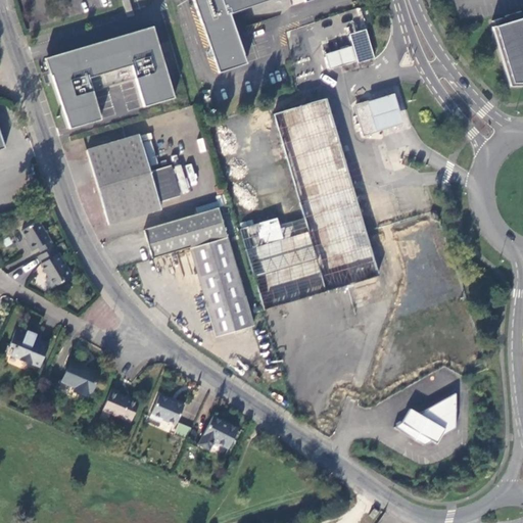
[(127,15),(133,13),(128,0),(123,0),(122,0),(127,15)]
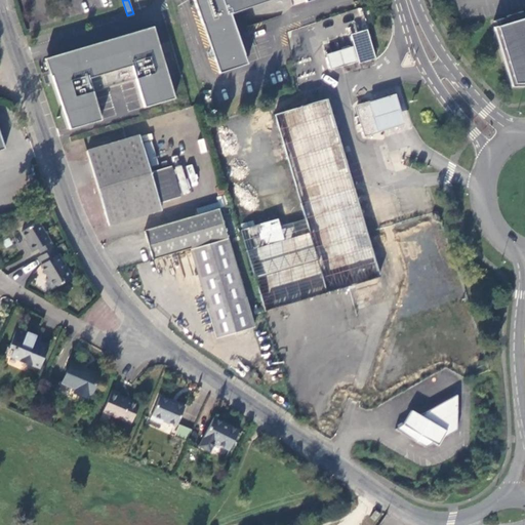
[(245,64),(229,13),(233,12),(270,0),(304,0),(305,2),(311,0),(193,0),(217,73),(245,64)]
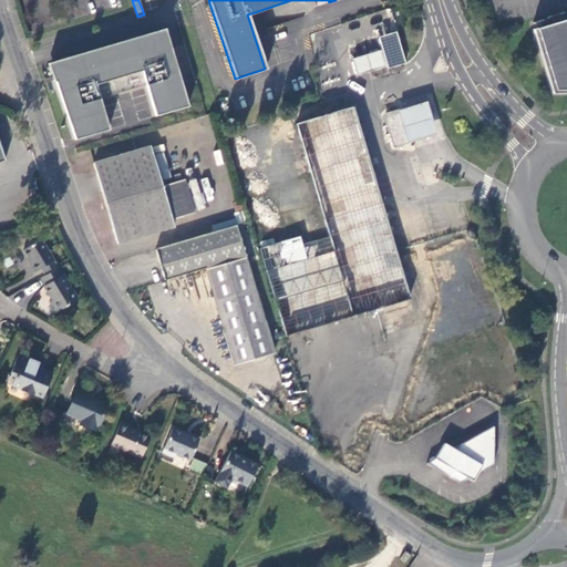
[(315,0),(307,0),(310,9),(317,7),(315,0)]
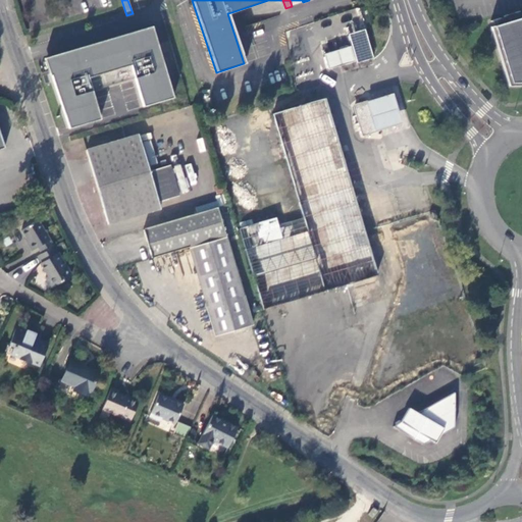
[(508,87),(521,86),(521,24),(518,12),(503,17),(505,23),(490,28),(508,87)]
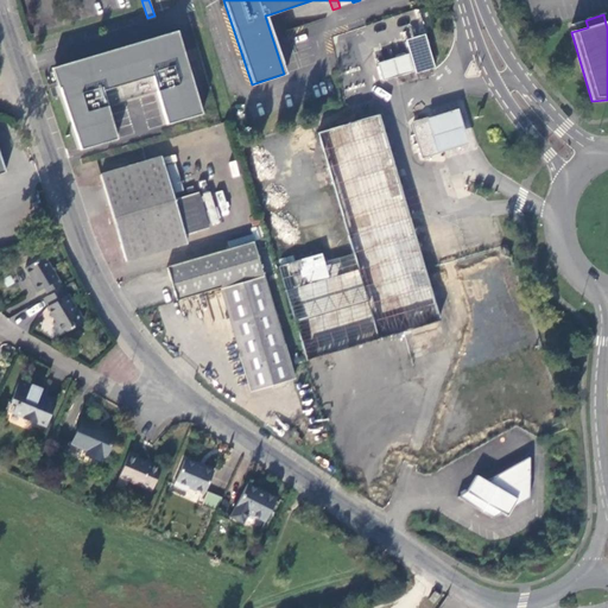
[(177,31),(51,68),(58,89),(59,88),(81,150),(116,139),(107,106),(157,92),(166,125),(201,114),(177,31)]
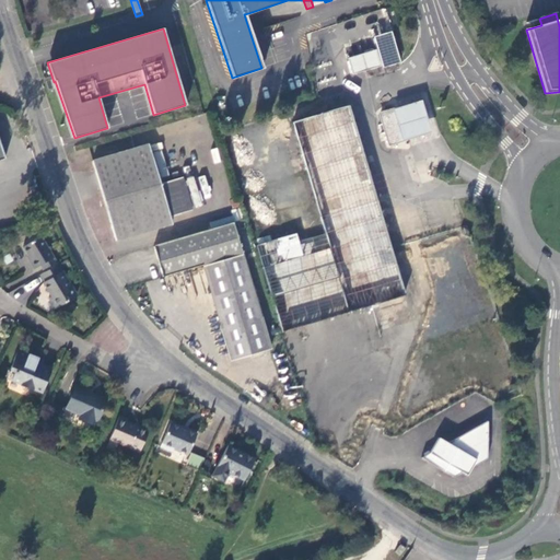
[(377,50),(348,58),(353,76),(400,62),(392,32),(373,36),(377,50)]
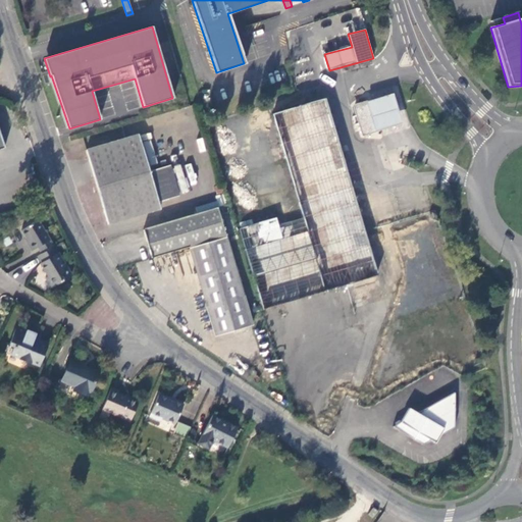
[(376,128),(376,131),(402,123),(393,94),(367,102),(368,103),(376,128)]
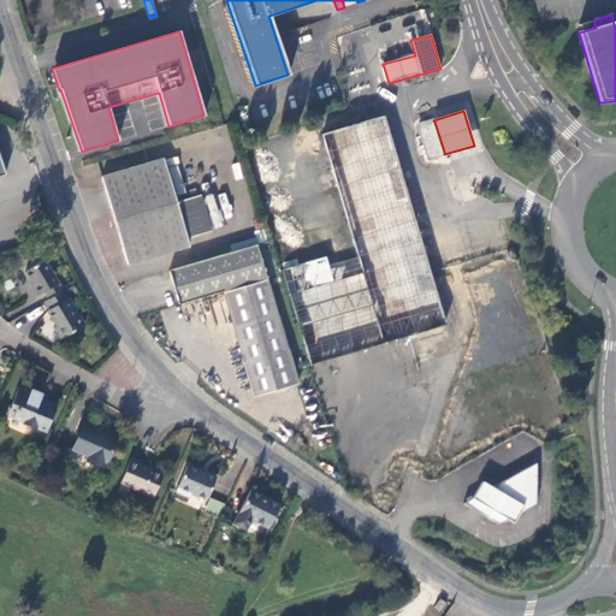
[(384,117),(321,135),(357,258),(329,267),(325,259),(283,271),(312,365),(445,324),(384,117)]
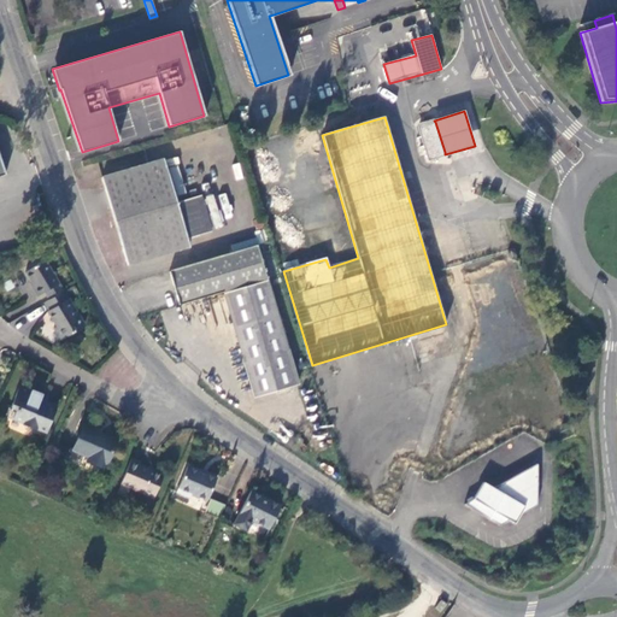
[(418,127),(428,157),(445,152),(435,122),(418,127)]
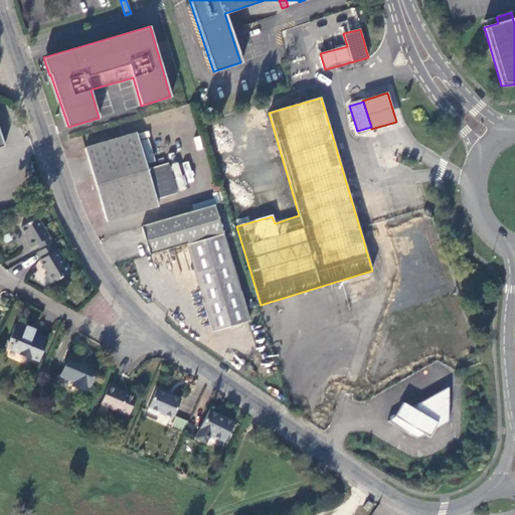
[(148,169),(138,132),(87,148),(108,220),(159,205),(157,198),(148,169)]
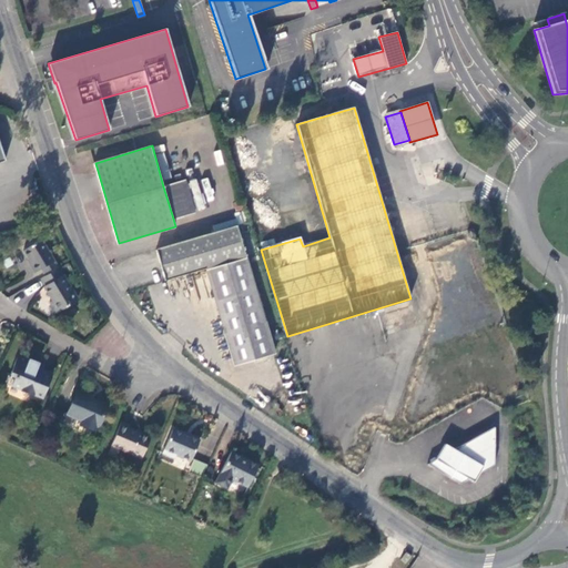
[(199,211),(208,208),(196,179),(186,182),(199,211)]
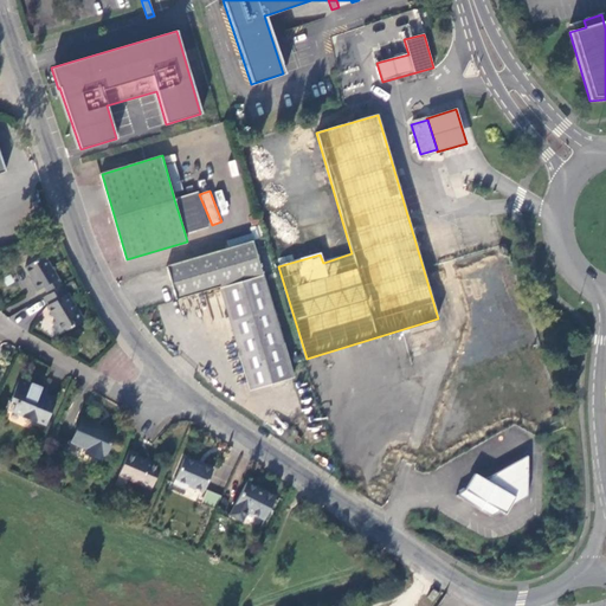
[(199,192),(174,199),(185,233),(208,226),(199,192)]
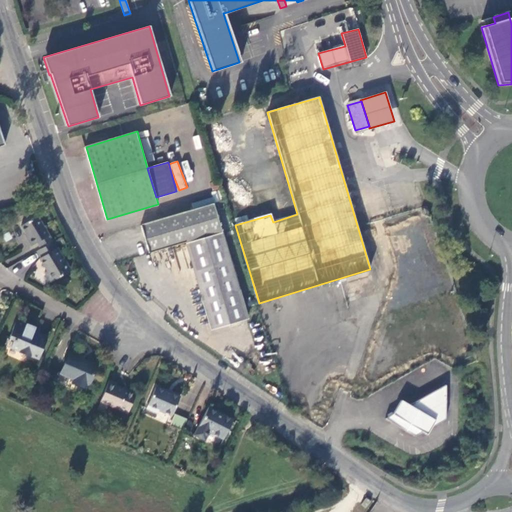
[(186,243),(222,232),(214,201),(141,226),(149,253),(186,241),(186,243)]
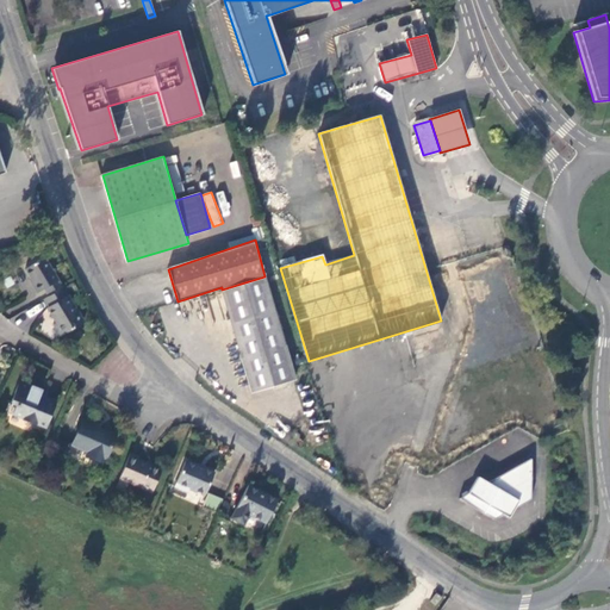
[(50,298),(66,288),(47,257),(26,269),(32,278),(41,293),(47,290),(50,298)]
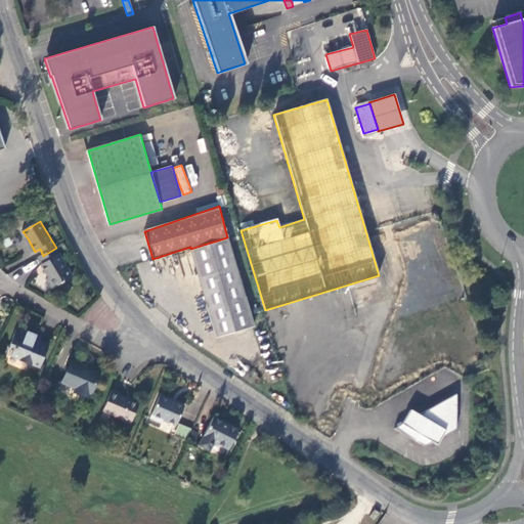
[(254,328),(227,237),(190,249),(216,338),(254,328)]
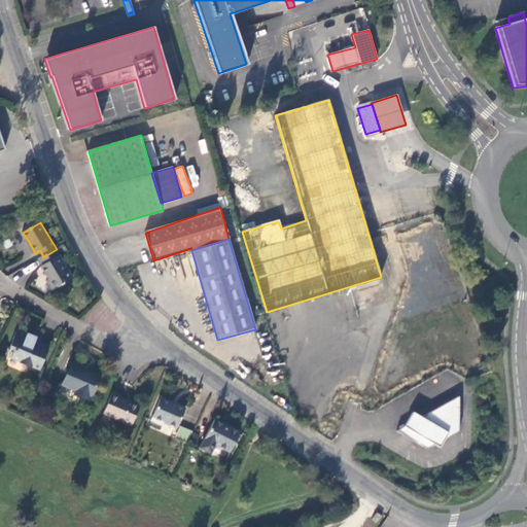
[(35,253),(28,240),(26,242),(33,254),(35,253)]
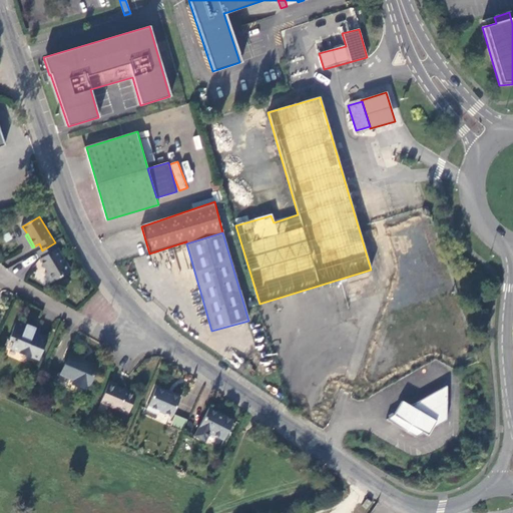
[(72,272),(55,242),(42,250),(38,253),(42,260),(41,261),(44,266),(48,273),(47,274),(53,283),(72,272)]
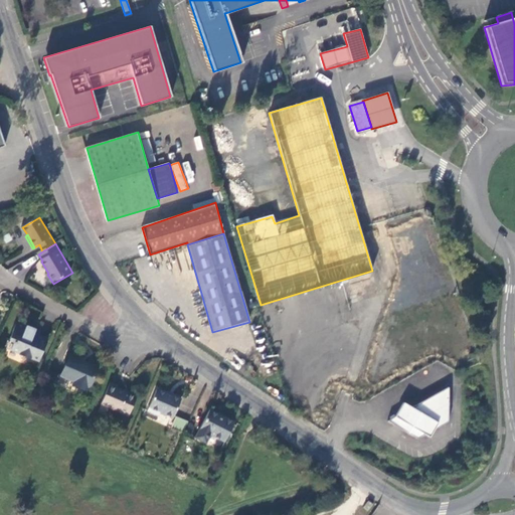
[(38,361),(48,340),(33,333),(35,329),(26,325),(26,327),(16,323),(6,348),(18,353),(18,354),(30,360),(31,358),(38,361)]
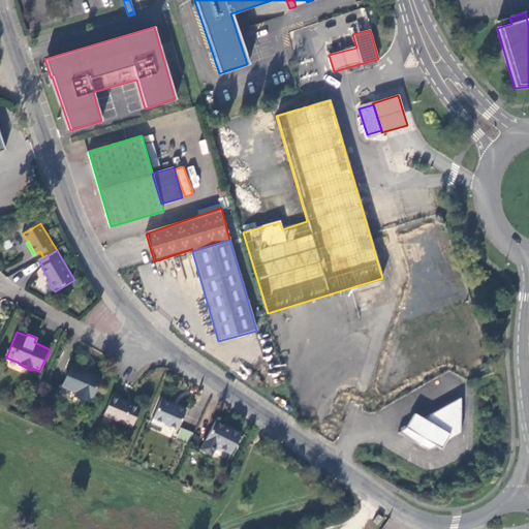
[(100,377),(71,366),(63,385),(76,392),(75,396),(88,401),(89,397),(92,398),(100,377)]
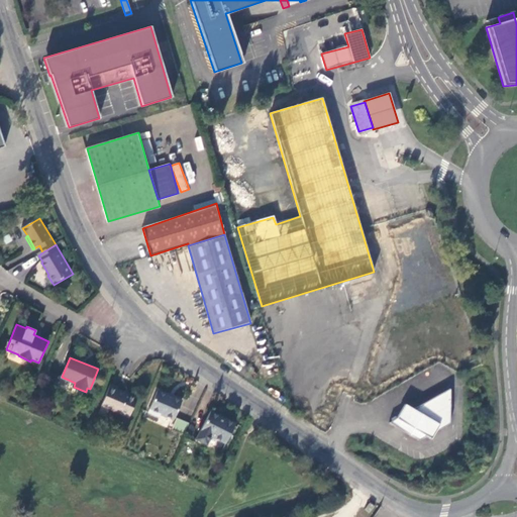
[(129,417),(137,397),(116,389),(117,387),(111,384),(101,406),(129,417)]
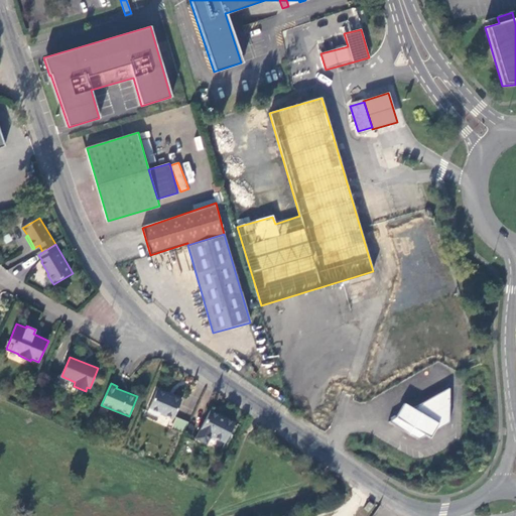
[(387,421),(417,438),(425,434),(429,437),(437,423),(448,422),(448,392),(444,389),(411,407),(403,403),(395,416),(387,421)]
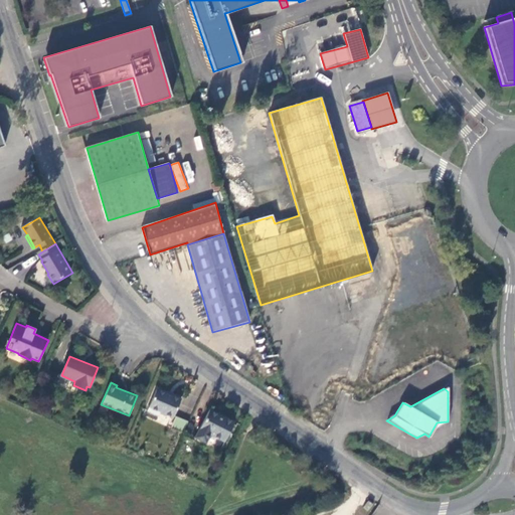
[(180,399),(157,389),(148,410),(159,414),(160,412),(173,417),(174,415),(180,399)]
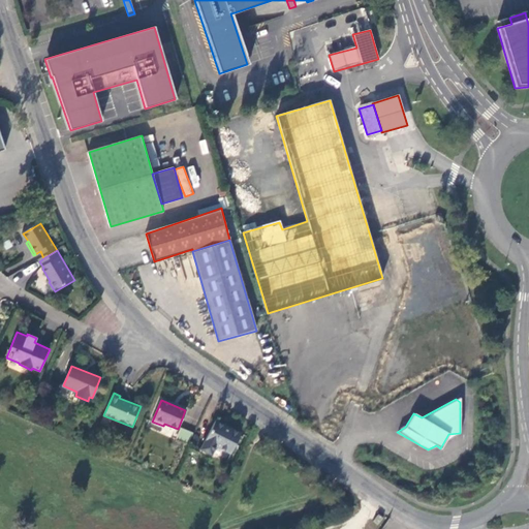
[(242,434),(216,422),(203,449),(213,455),(217,446),(231,454),(242,434)]
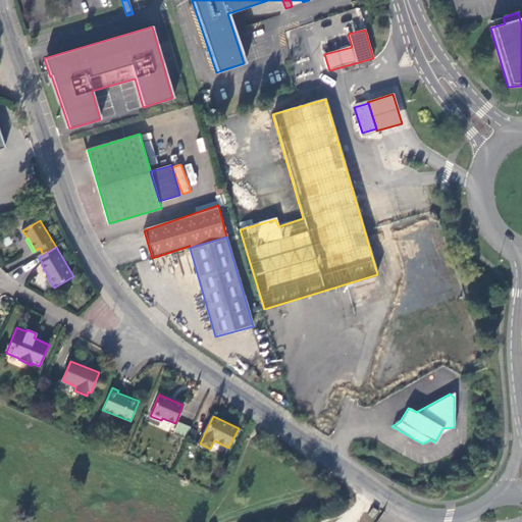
[(176,421),(175,423),(171,432),(186,438),(191,427),(176,421)]
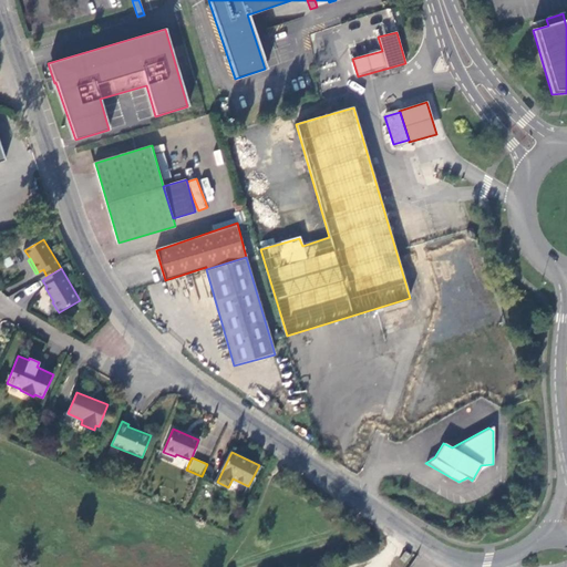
[(409,554),(404,550),(400,558),(404,562),(409,554)]
